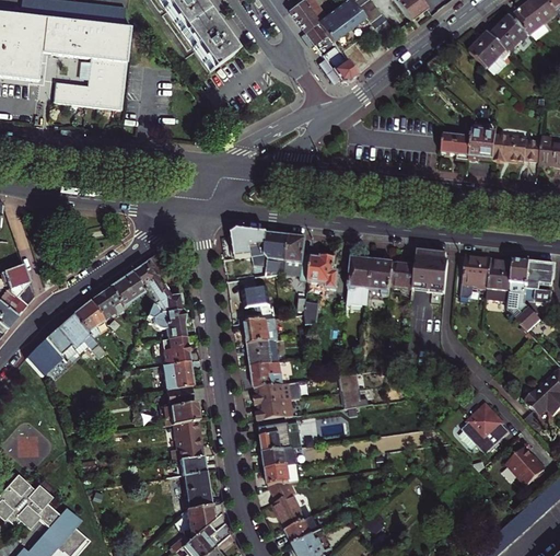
[(28,0),(27,13),(35,14),(37,0),(28,0)]
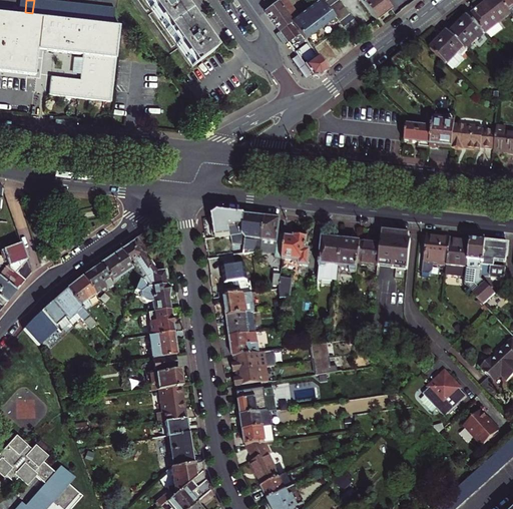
[(34,0),(32,13),(40,14),(41,0),(34,0)]
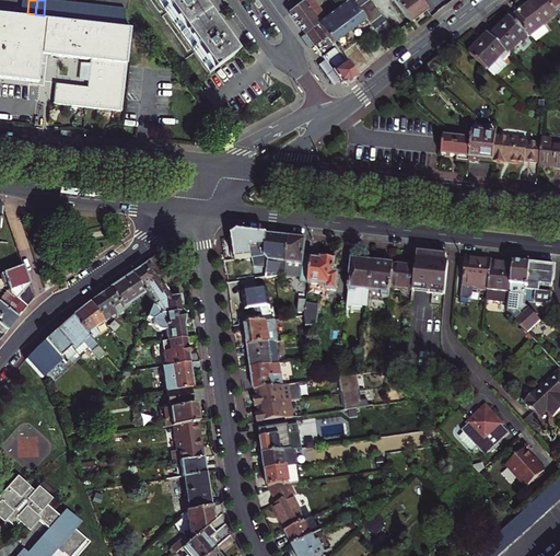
[(45,0),(44,15),(50,15),(53,0),(45,0)]
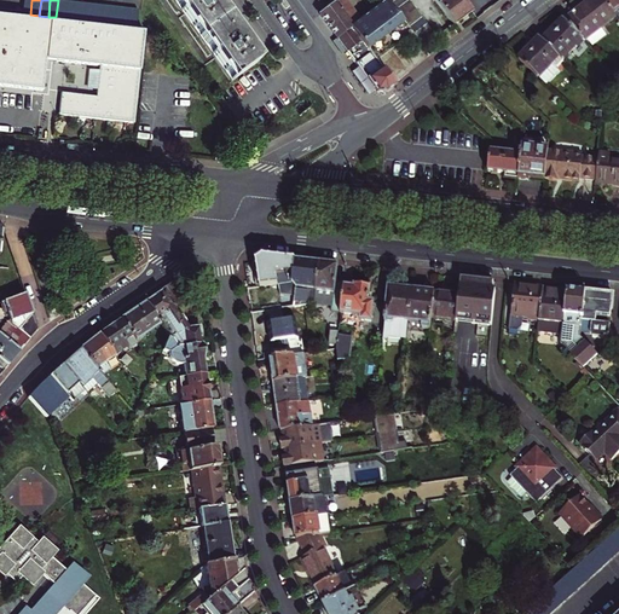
[(58,0),(56,17),(65,18),(68,0),(58,0)]
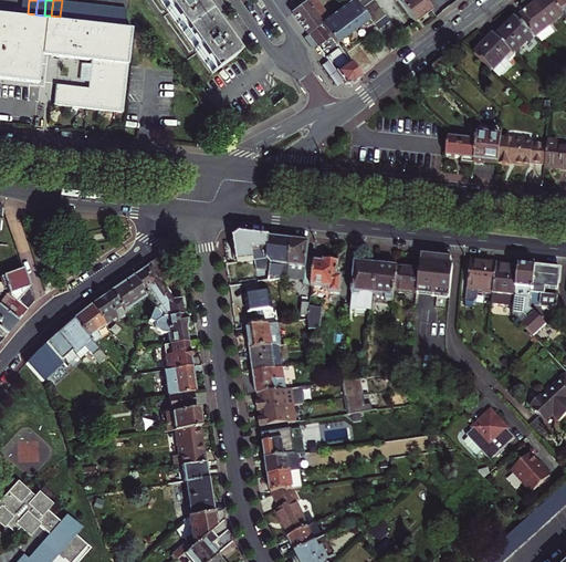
[(60,17),(69,18),(70,0),(62,0),(60,17)]
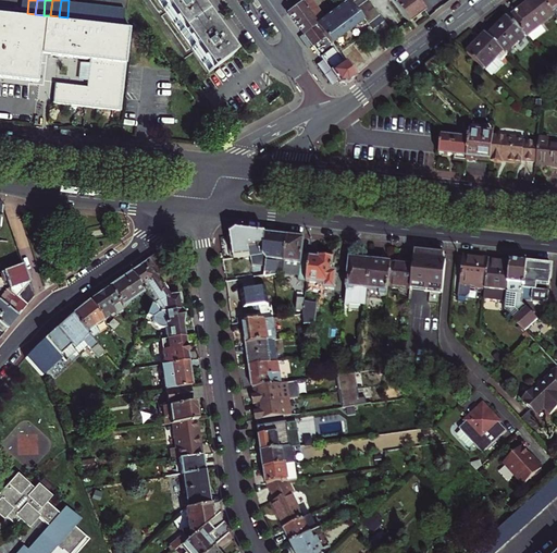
[(67,17),(74,19),(76,0),(69,0),(67,17)]
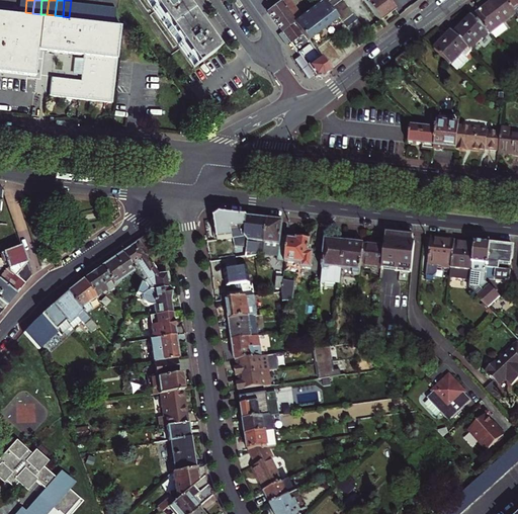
[(71,0),(69,17),(76,17),(78,0),(71,0)]
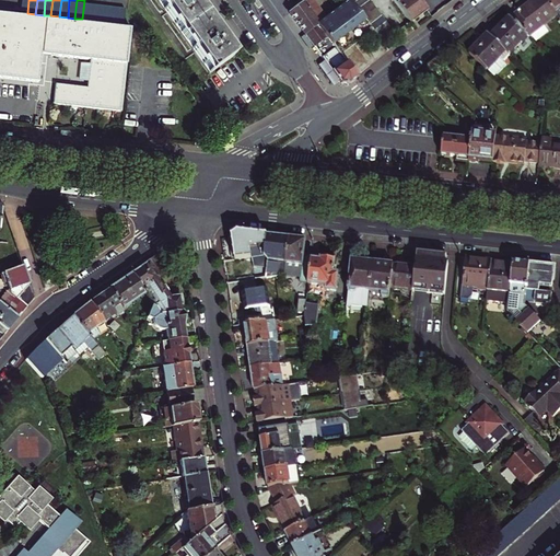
[(84,0),(82,19),(91,20),(93,1),(84,0)]
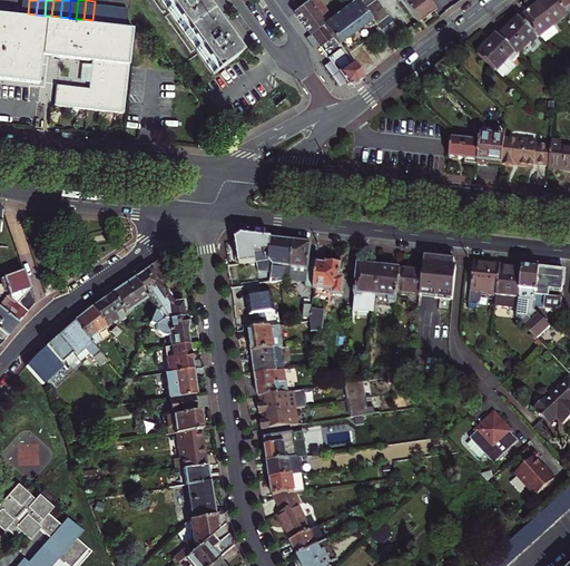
[(236,55),(197,0),(160,0),(213,71),(236,55)]
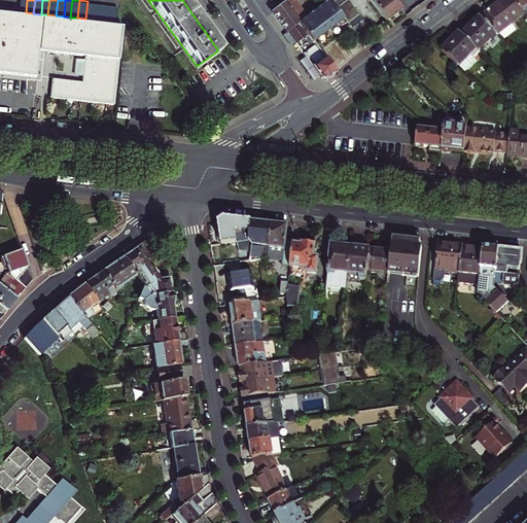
[(286,28),(299,19),(307,12),(308,11),(299,0),(282,0),(277,4),(272,8),(286,28)]
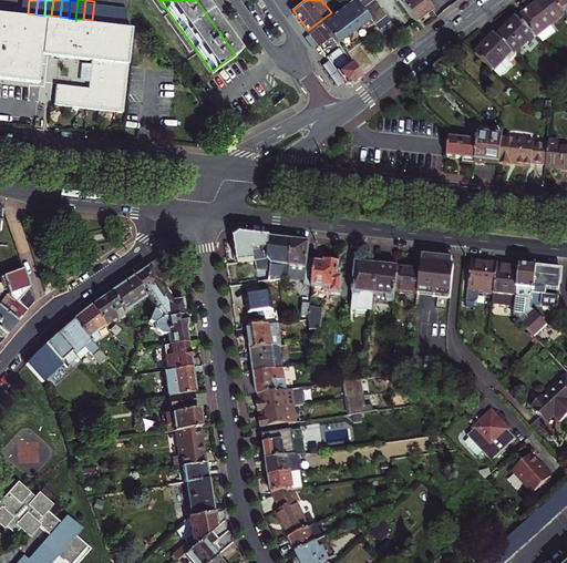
[(330,13),(321,20),(331,33),(336,41),(344,52),(367,36),(363,31),(370,26),(374,26),(374,24),(370,19),(366,13),(361,9),(357,2),(354,0),(348,0),(334,10),(331,12),(330,13)]
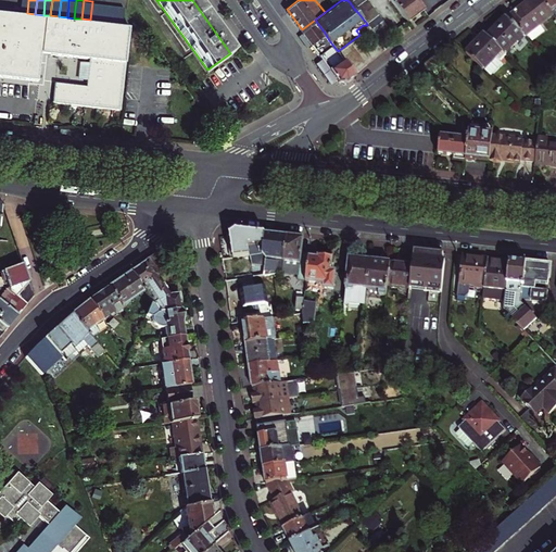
[(353,0),(350,2),(354,9),(366,0),(353,0)]
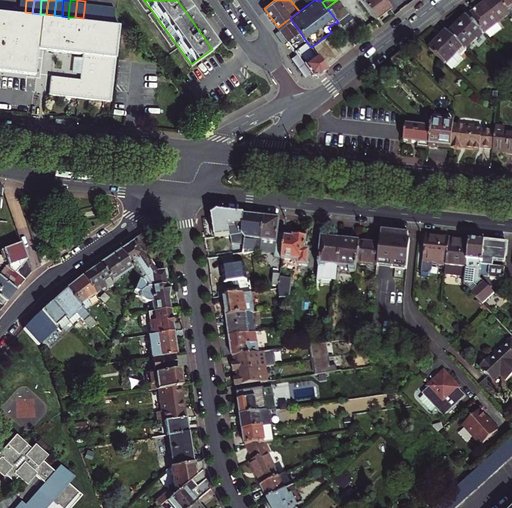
[(326,8),(330,12),(341,3),(339,0),(337,0),(326,8)]
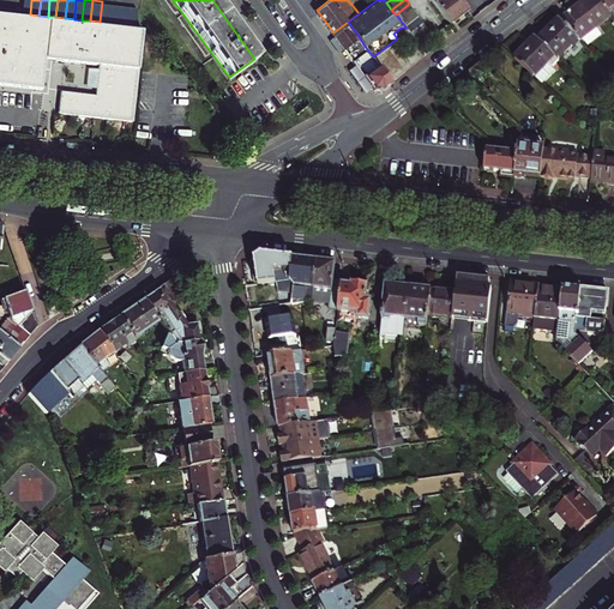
[(433,0),(451,22),(467,8),(459,0),(433,0)]
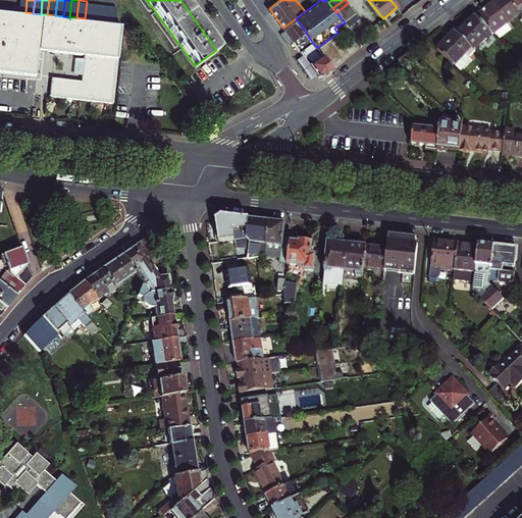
[(493,31),(518,11),(508,0),(492,0),(491,1),(492,2),(484,9),(481,8),(476,13),(491,29),(493,31)]
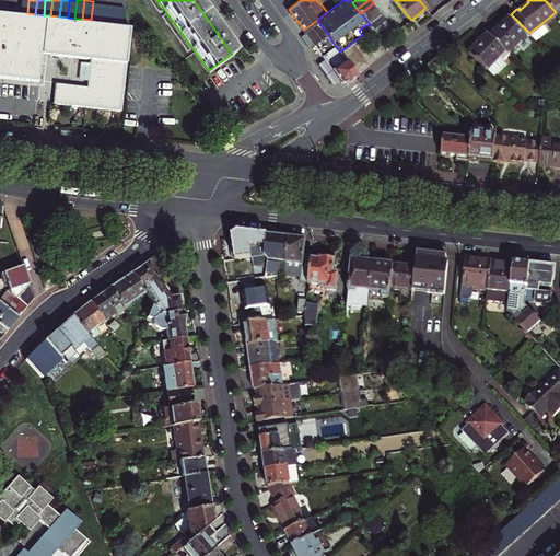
[(545,0),(556,12),(559,18),(559,0),(545,0)]
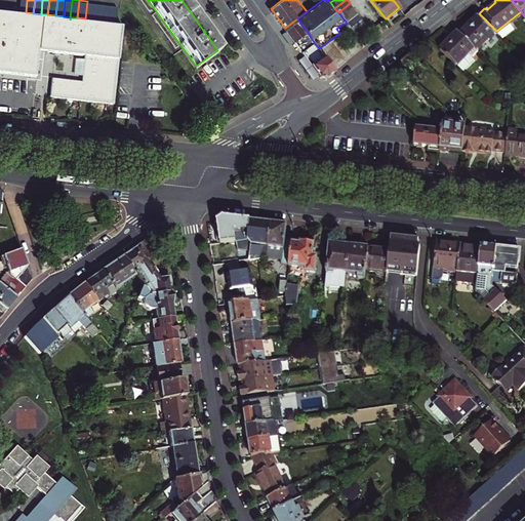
[(85,18),(91,19),(93,1),(87,1),(85,18)]
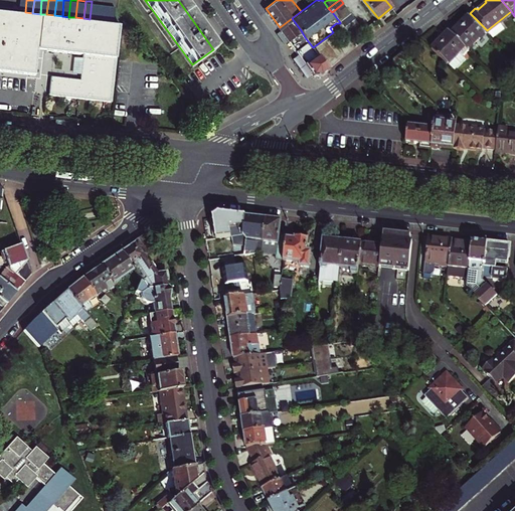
[(92,1),(90,19),(97,20),(99,2),(92,1)]
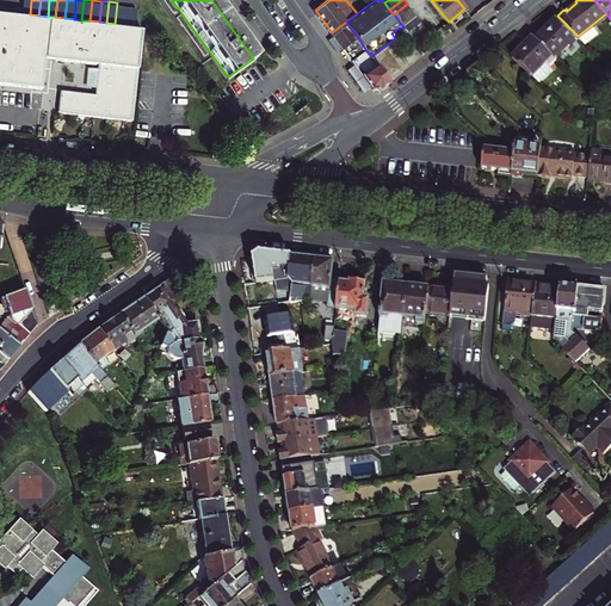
[(115,24),(124,25),(127,4),(117,2),(115,24)]
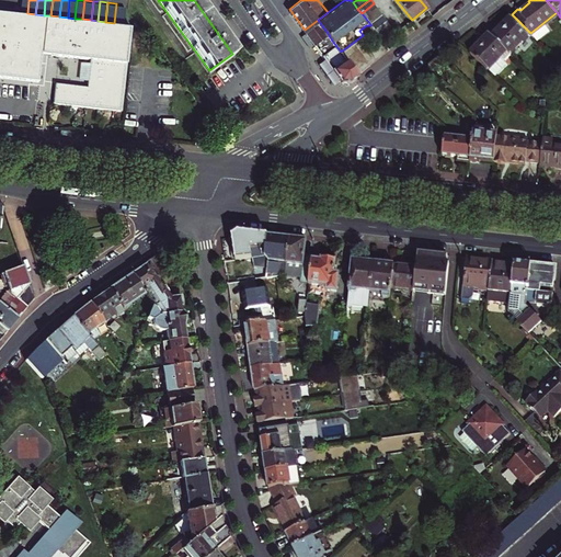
[(114,23),(124,24),(126,4),(116,3),(114,23)]
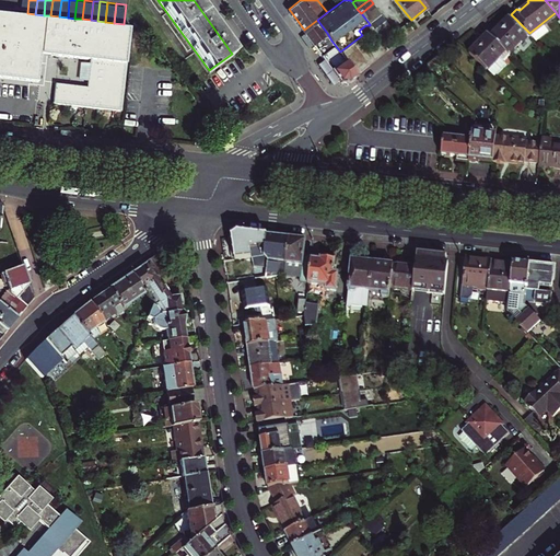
[(361,13),(365,19),(377,10),(373,3),(361,13)]
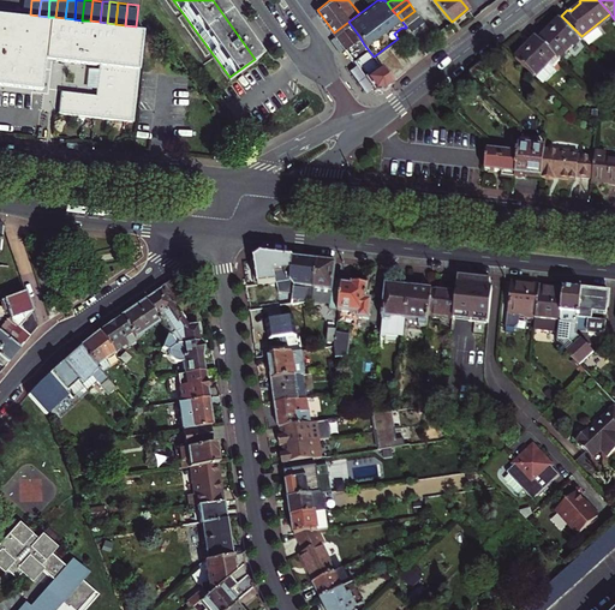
[(96,93),(61,88),(59,109),(133,119),(139,66),(144,27),(136,27),(125,25),(115,24),(107,23),(100,22),(90,21),(82,21),(75,19),(65,18),(55,17),(48,17),(39,16),(30,15),(22,13),(0,11),(0,81),(43,87),(47,57),(99,63),(96,93)]
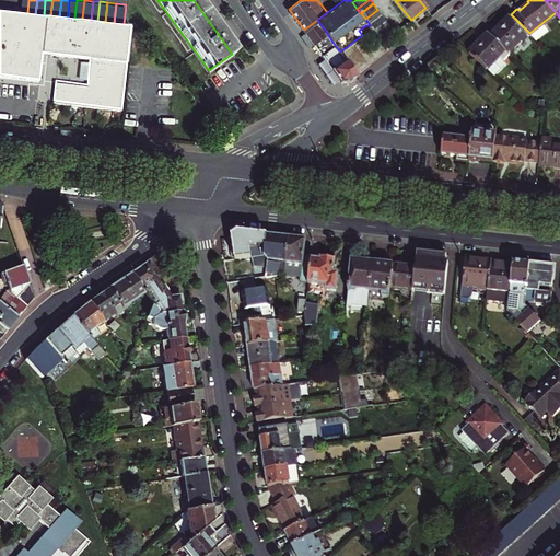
[(365,19),(370,24),(382,14),(377,10),(365,19)]
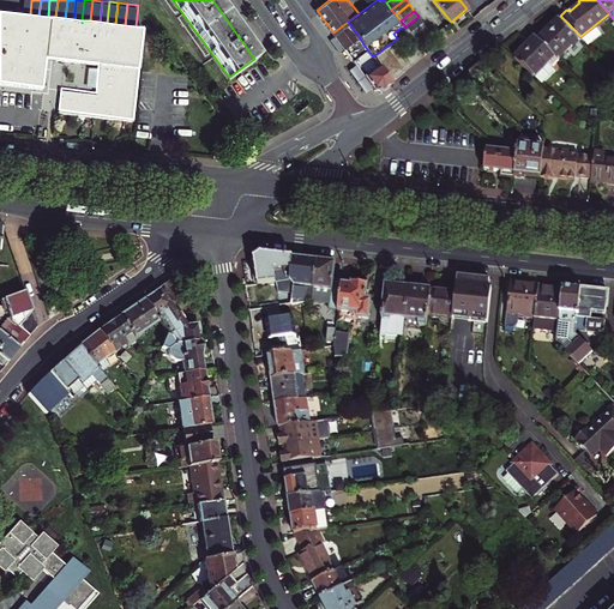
[(408,30),(409,32),(423,22),(419,16),(405,26),(405,28),(408,30)]
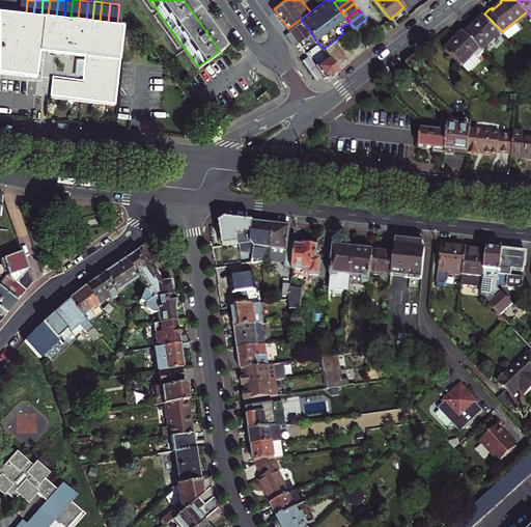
[(500,29),(484,14),(466,32),(482,48),(500,29)]
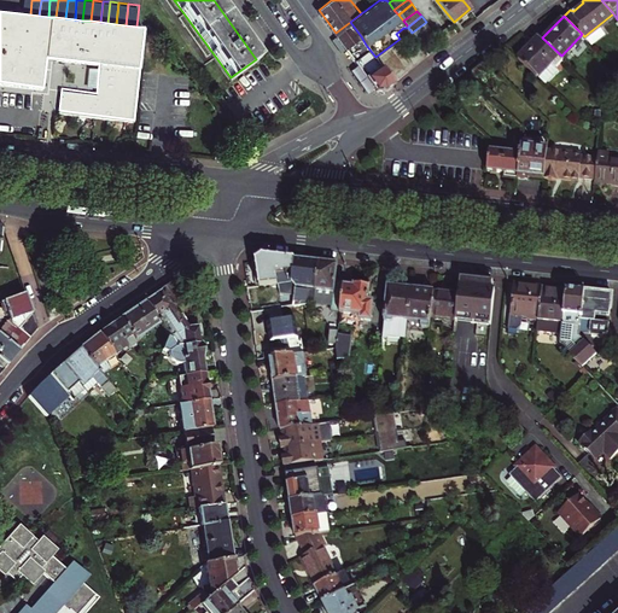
[(361,36),(350,22),(336,33),(347,47),(361,36)]
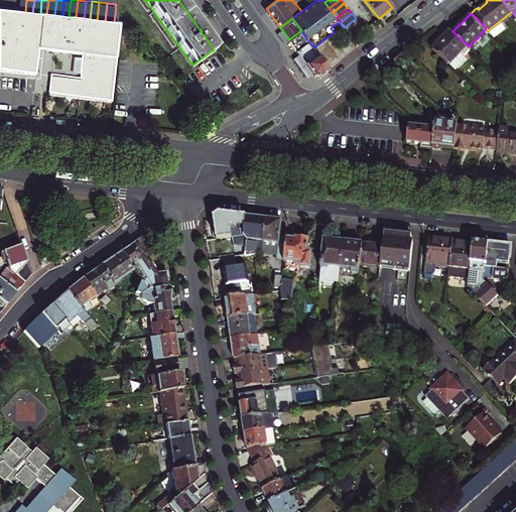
[(344,27),(348,32),(360,23),(356,18),(344,27)]
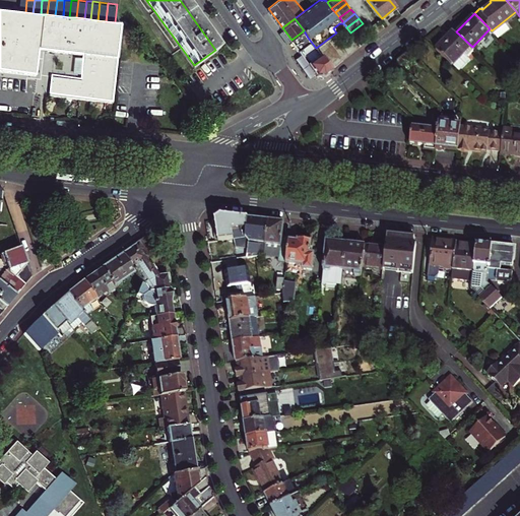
[(333,28),(336,33),(345,25),(343,23),(339,23),(333,28)]
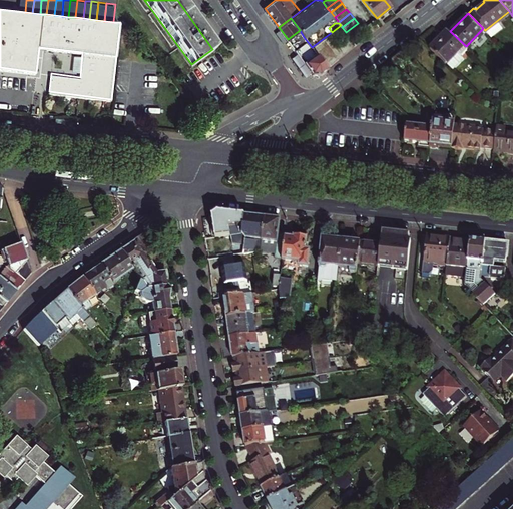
[(358,23),(346,32),(350,37),(362,28),(358,23)]
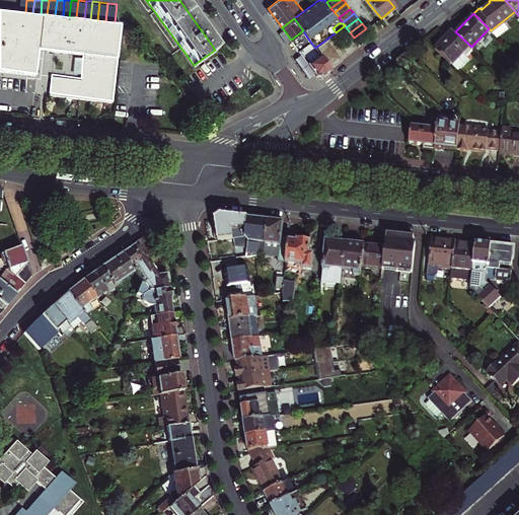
[(465,54),(471,47),(455,31),(452,28),(435,47),(460,71),(472,60),(465,54)]
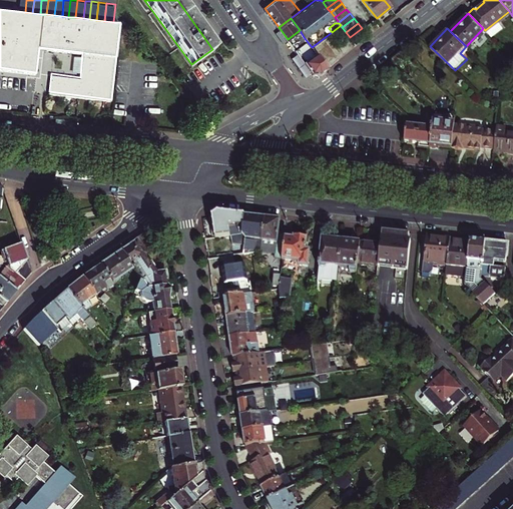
[(304,37),(300,30),(288,39),(311,72),(319,73),(327,66),(312,47),(304,37)]
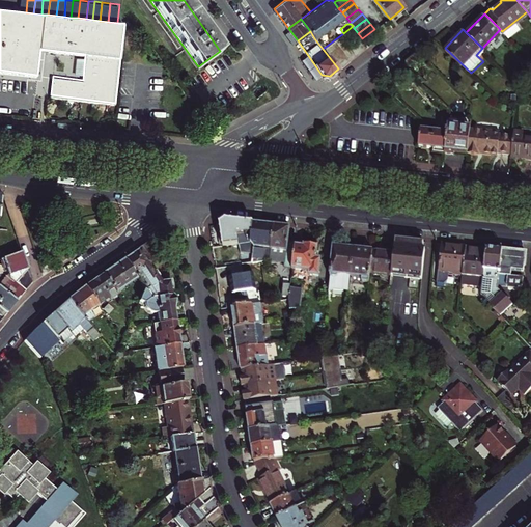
[(447,121),(447,127),(445,147),(467,149),(470,123),(447,121)]
